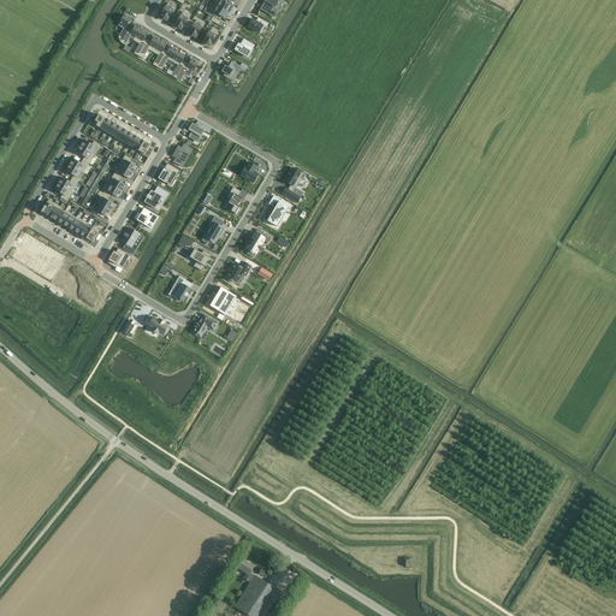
[(218,0),(217,5),(229,12),(232,6),(225,1),(225,0),(218,0)]
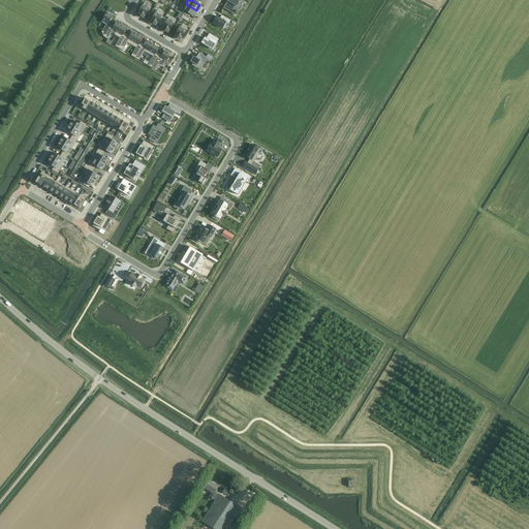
[(227,1),(223,7),(236,14),(243,3),(241,2),(242,0),(226,0),(227,1)]
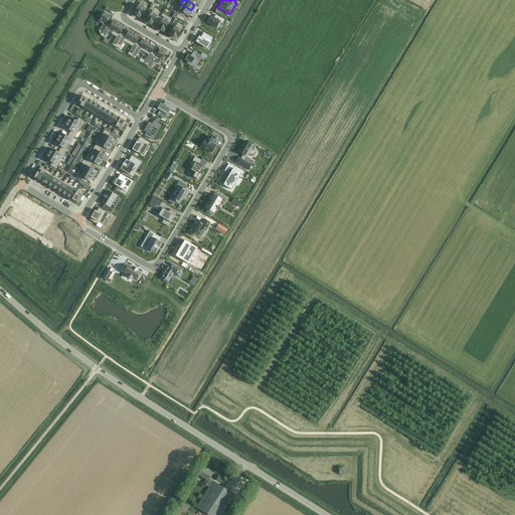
[(136,12),(134,14),(140,17),(146,6),(140,3),(135,12),(136,12)]
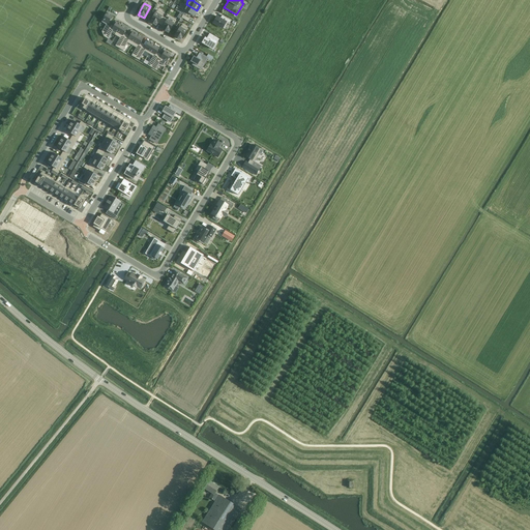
[(197,10),(186,4),(185,3),(182,8),(177,6),(175,10),(183,15),(186,17),(188,12),(194,16),(195,15),(197,11),(197,10)]
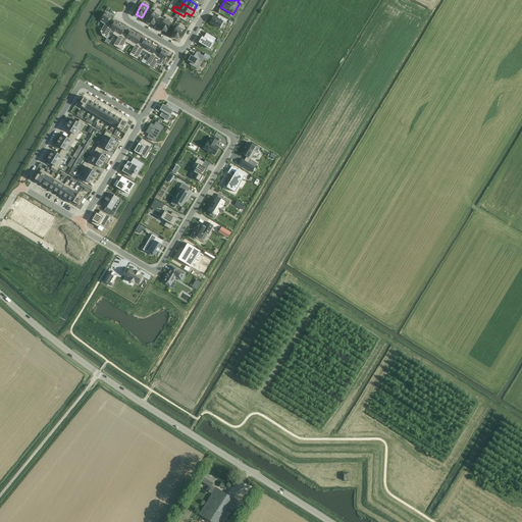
[(155,10),(148,21),(154,24),(155,22),(159,16),(160,14),(155,10)]
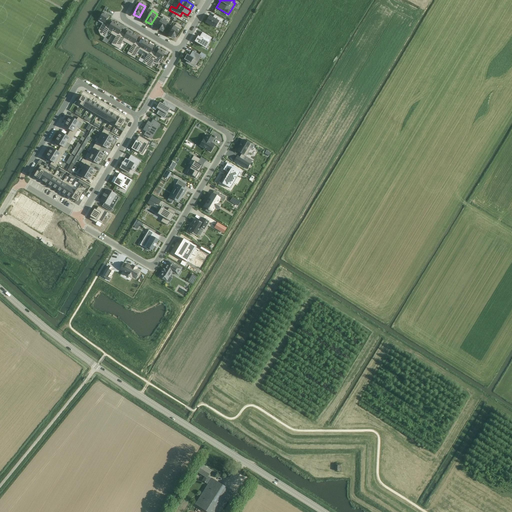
[(99,19),(98,21),(102,24),(98,31),(100,35),(101,36),(107,24),(105,23),(109,15),(103,12),(99,19)]
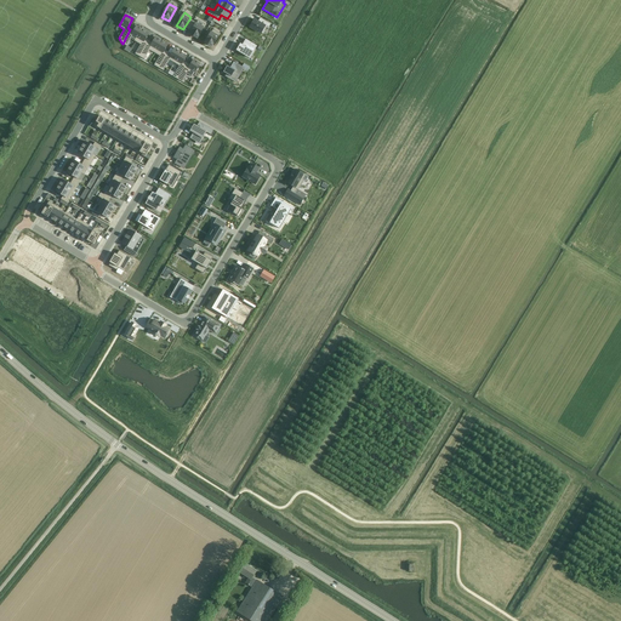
[(255,18),(249,27),(261,34),(266,27),(268,29),(271,24),(260,18),(258,21),(255,18)]
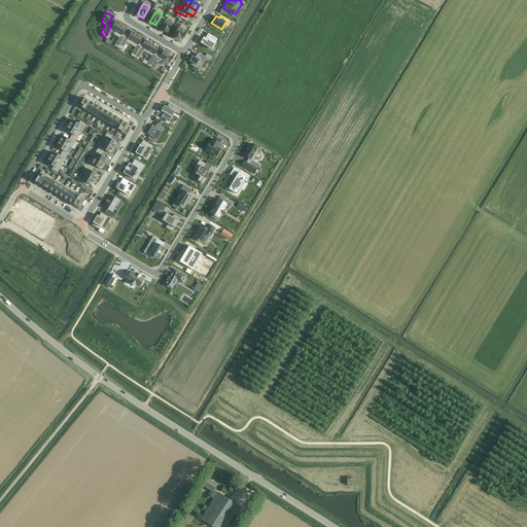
[(163,27),(162,29),(167,32),(174,21),(168,18),(167,20),(163,27)]
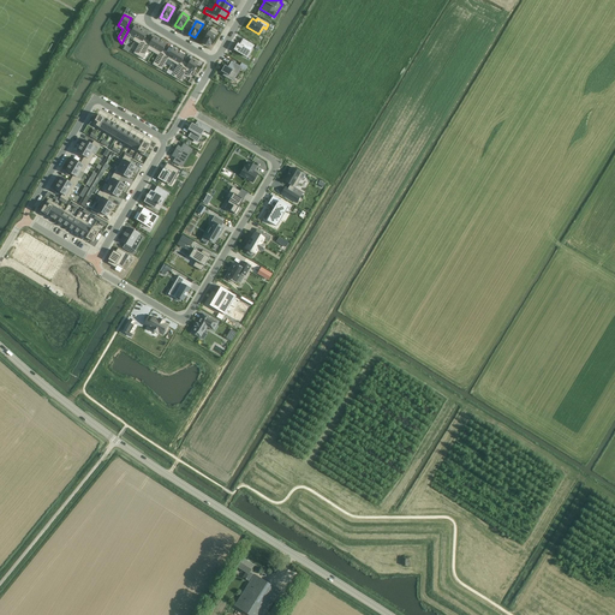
[(129,29),(121,43),(125,46),(130,39),(135,41),(142,29),(135,25),(132,31),(129,29)]
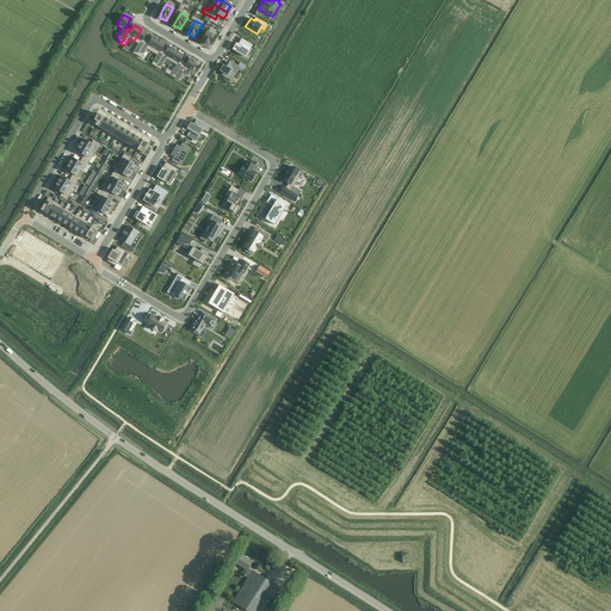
[(139,44),(133,54),(137,56),(147,39),(143,38),(147,32),(141,29),(134,41),(139,44)]
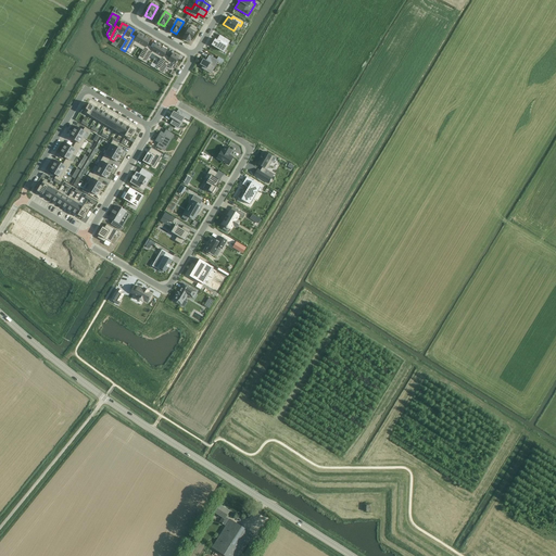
[(191,26),(184,38),(189,41),(191,39),(197,30),(191,26)]
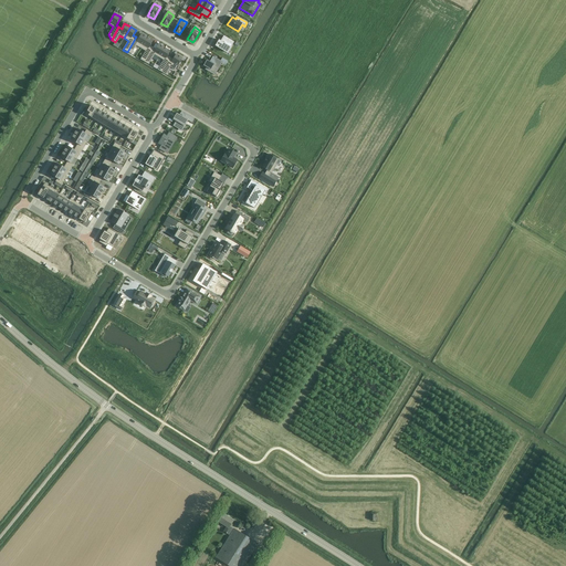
[(136,37),(127,52),(132,54),(136,45),(140,49),(147,37),(142,33),(138,39),(136,37)]
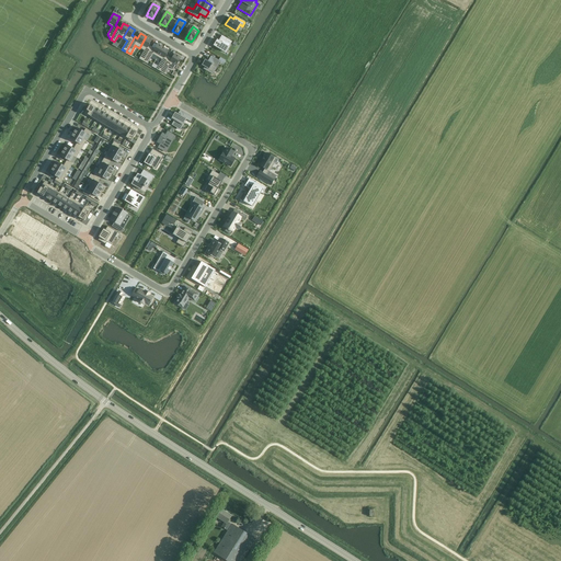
[(217,39),(214,45),(226,53),(232,42),(221,35),(219,41),(217,39)]
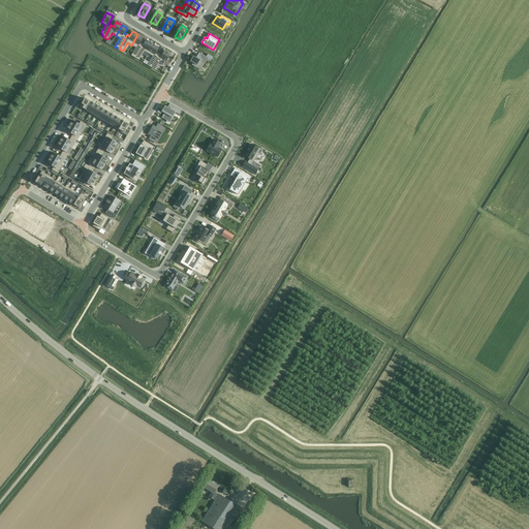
[(135,48),(131,56),(135,58),(143,44),(141,42),(144,38),(137,34),(131,45),(135,48)]
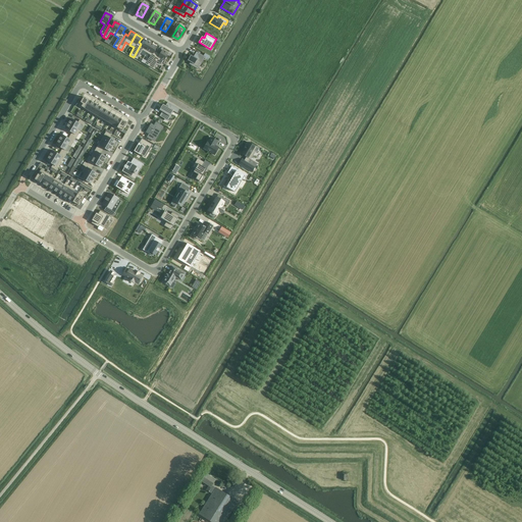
[(141,44),(134,57),(137,59),(142,51),(146,53),(147,53),(152,44),(147,41),(144,45),(141,44)]
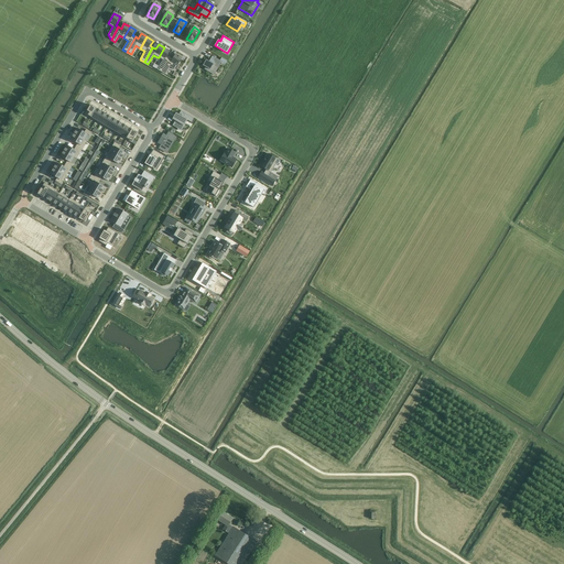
[(163,60),(156,69),(161,72),(170,57),(167,56),(170,51),(164,47),(159,57),(163,60)]
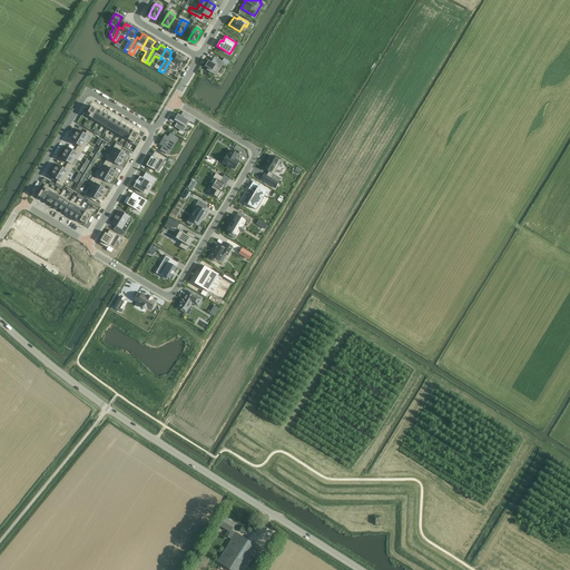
[(172,58),(163,72),(167,76),(172,68),(176,70),(179,66),(179,67),(184,58),(177,55),(174,60),(172,58)]
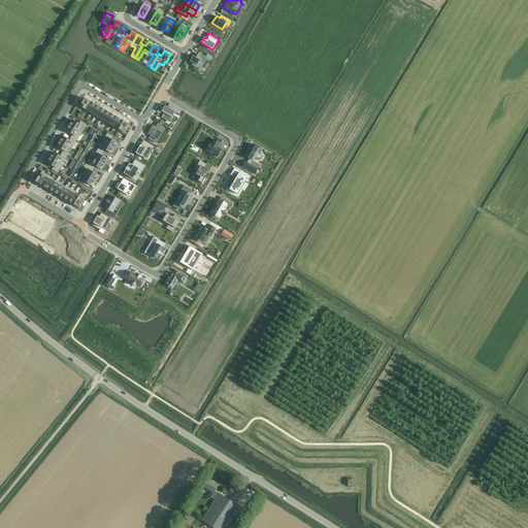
[(193,56),(190,61),(193,63),(192,65),(200,70),(207,58),(208,58),(210,56),(207,54),(206,57),(199,53),(196,58),(193,56)]
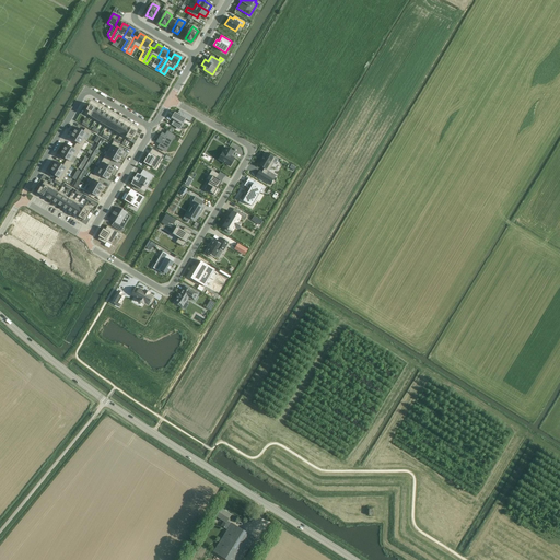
[(90,104),(84,114),(90,117),(96,107),(90,104)]
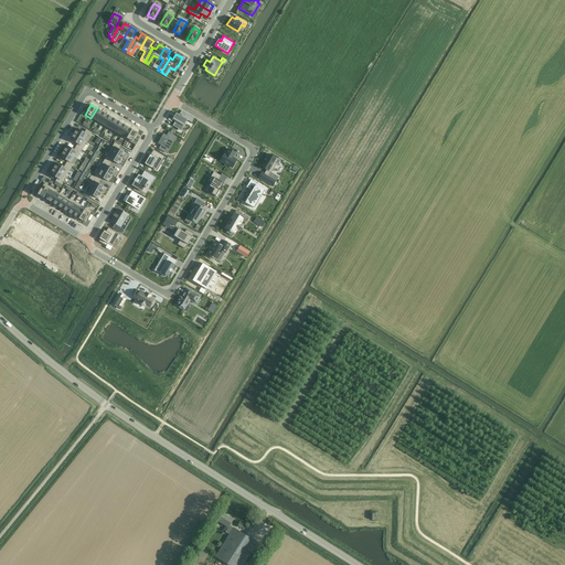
[(97,108),(91,118),(96,121),(102,112),(97,108)]
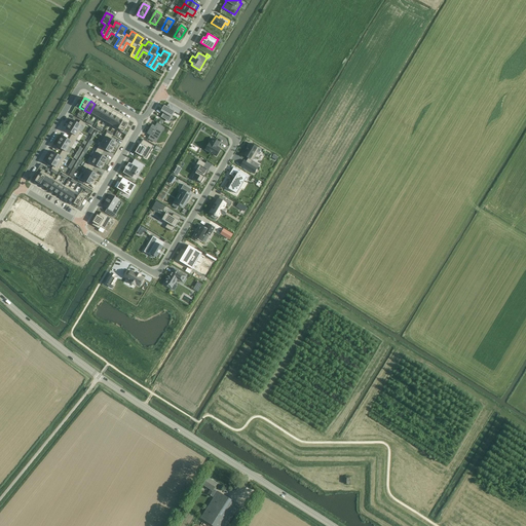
[(164,105),(161,111),(163,112),(161,117),(165,120),(168,122),(172,117),(175,112),(179,114),(181,110),(168,103),(166,107),(164,105)]
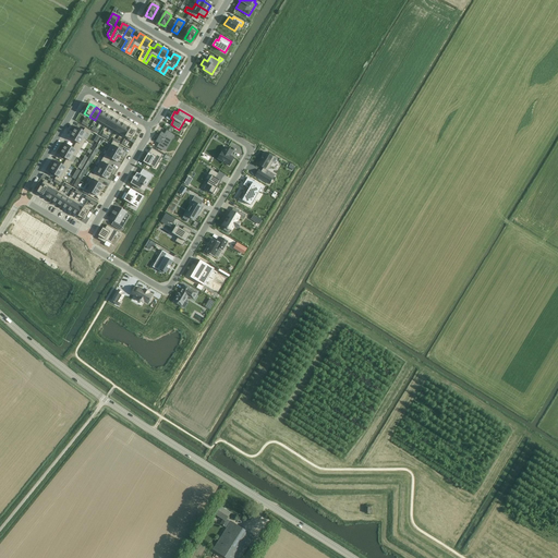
[(100,110),(95,120),(99,123),(106,112),(100,110)]
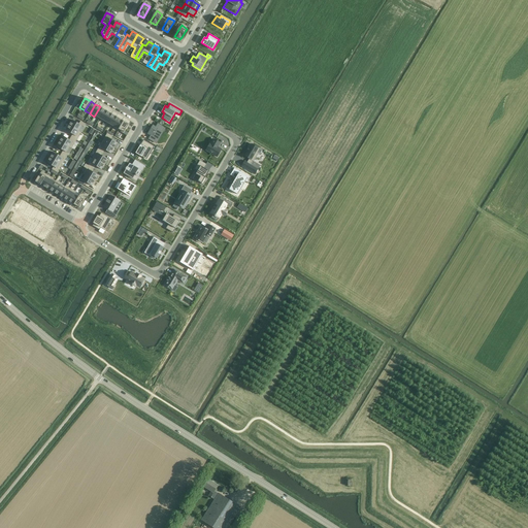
[(100,106),(94,117),(99,119),(104,109),(100,106)]
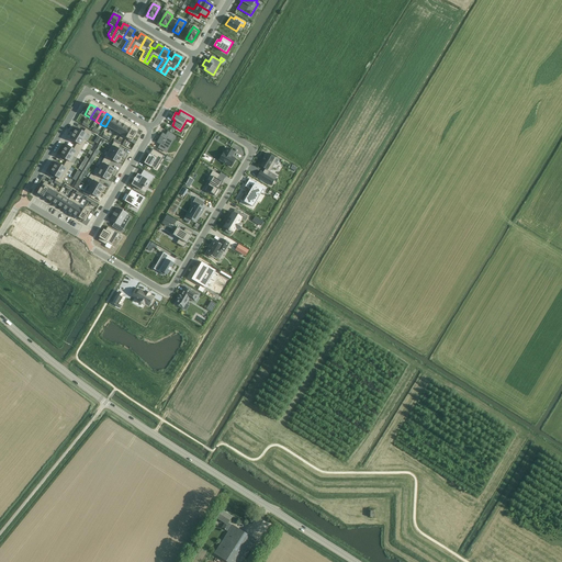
[(111,116),(105,126),(111,130),(116,120),(111,116)]
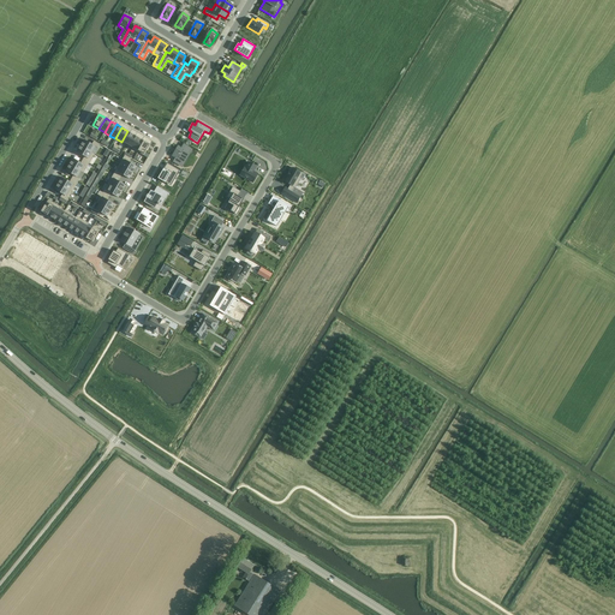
[(127,131),(121,142),(126,145),(133,135),(127,131)]
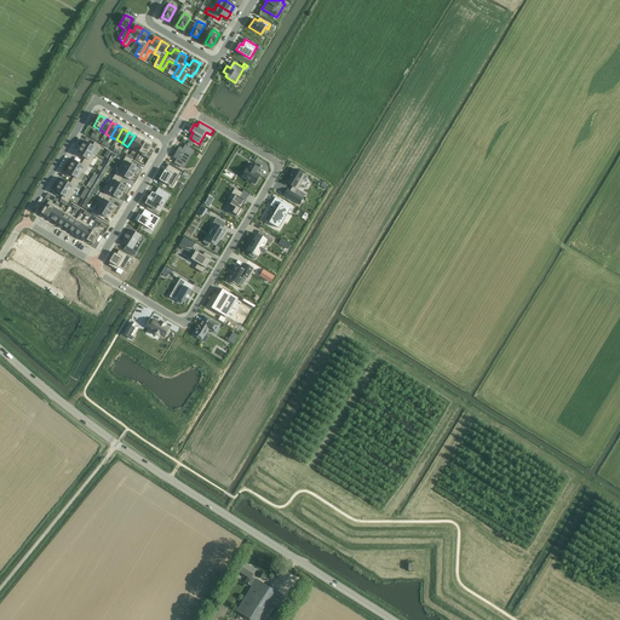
[(135,136),(127,147),(133,150),(139,138),(135,136)]
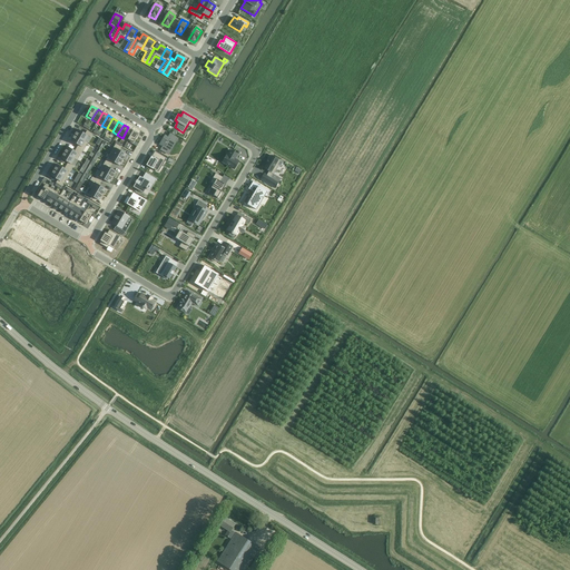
[(128,127),(123,138),(128,141),(134,130),(128,127)]
